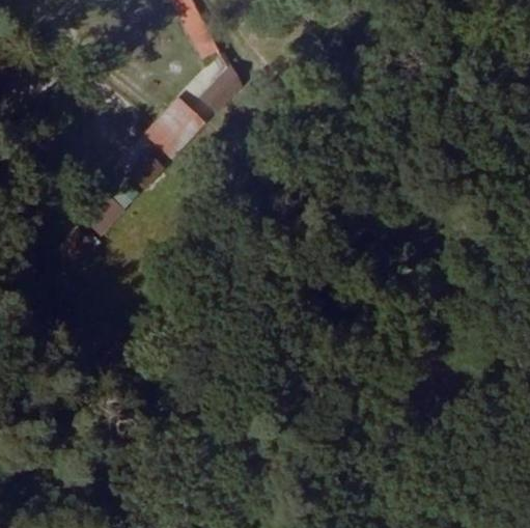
[(218,48),(192,0),(169,0),(200,57),(218,48)]
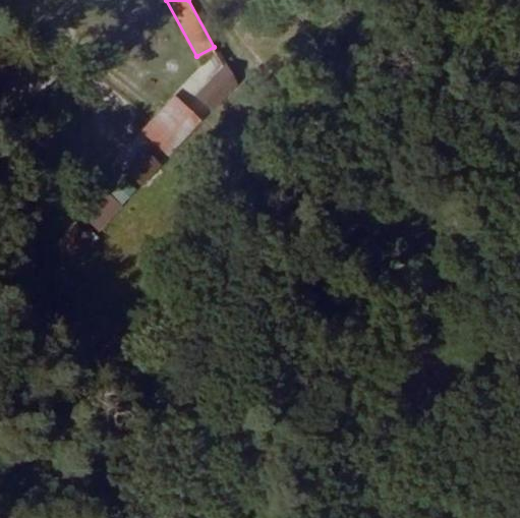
[(198,94),(211,105),(233,81),(224,66),(198,94)]
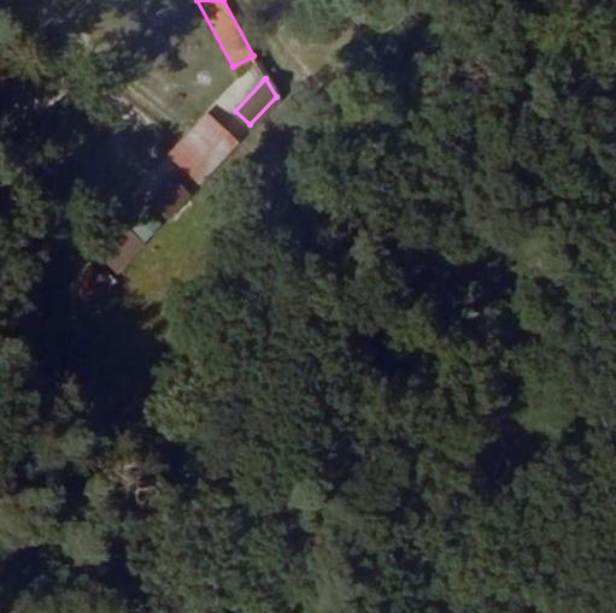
[(235,140),(205,112),(166,153),(197,181),(235,140)]
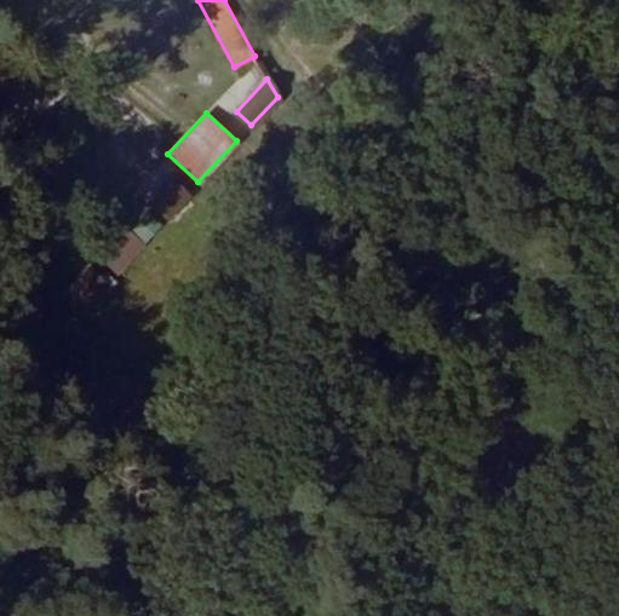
[(166,214),(185,194),(171,179),(152,200),(166,214)]
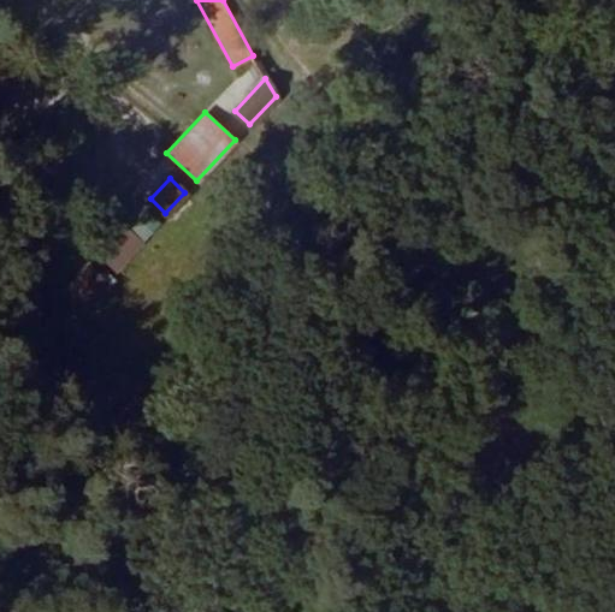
[(140,241),(125,227),(100,255),(114,268),(140,241)]
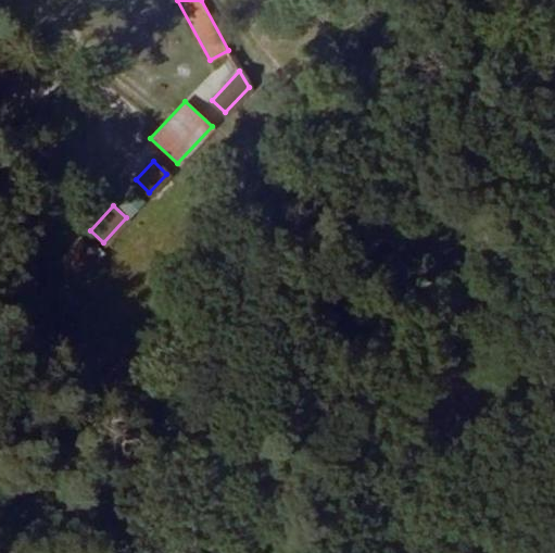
[(74,272),(91,253),(77,241),(61,259),(74,272)]
